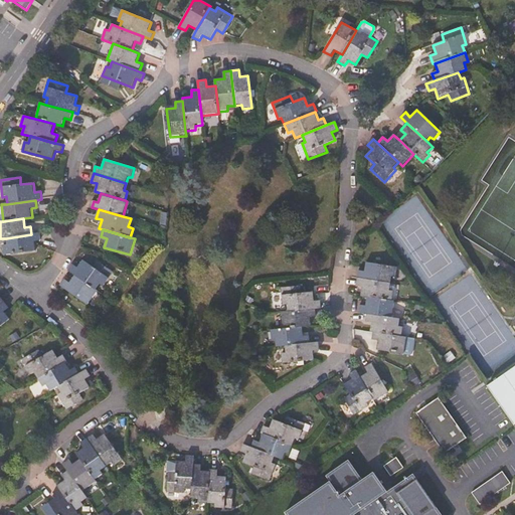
[(36,251),(34,242),(40,241),(39,233),(31,234),(6,238),(7,244),(3,245),(4,255),(36,251)]
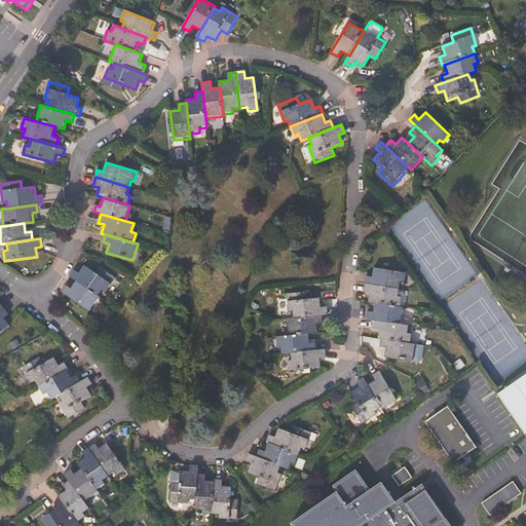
[(106,293),(116,278),(99,266),(95,272),(85,265),(79,273),(73,269),(68,276),(76,282),(98,298),(103,291),(106,293)]
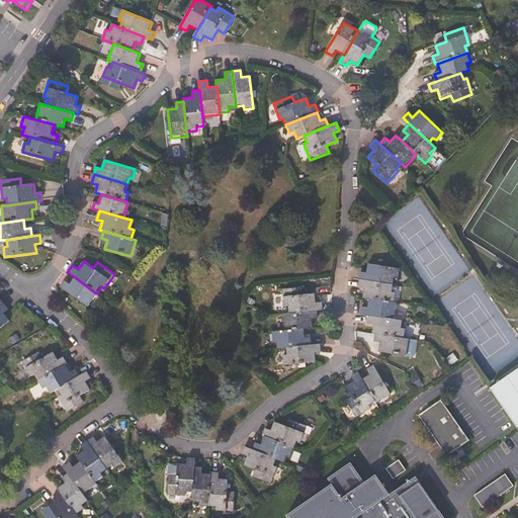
[(398,278),(400,268),(367,264),(366,273),(360,272),(359,279),(393,284),(394,278),(398,278)]
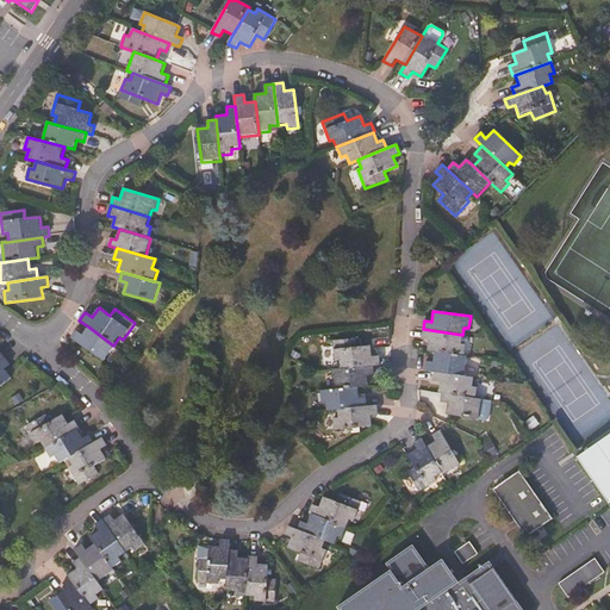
[(104,362),(116,346),(113,346),(88,327),(82,335),(76,331),(70,338),(104,362)]
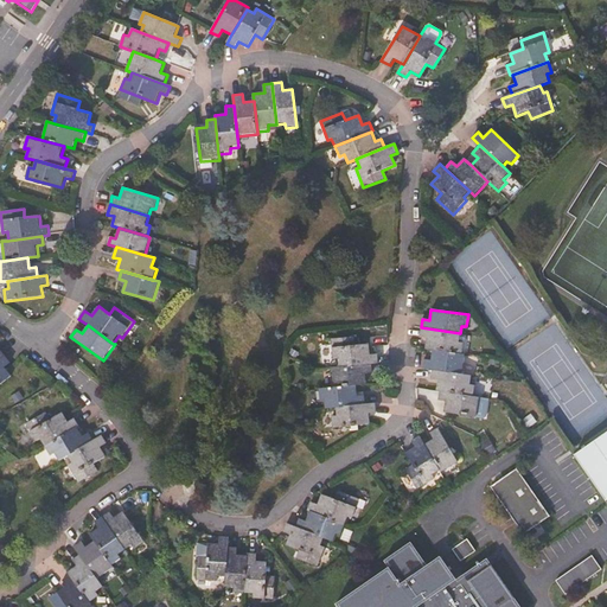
[(464,344),(459,343),(460,333),(421,327),(420,338),(426,338),(425,349),(432,350),(462,355),(464,344)]
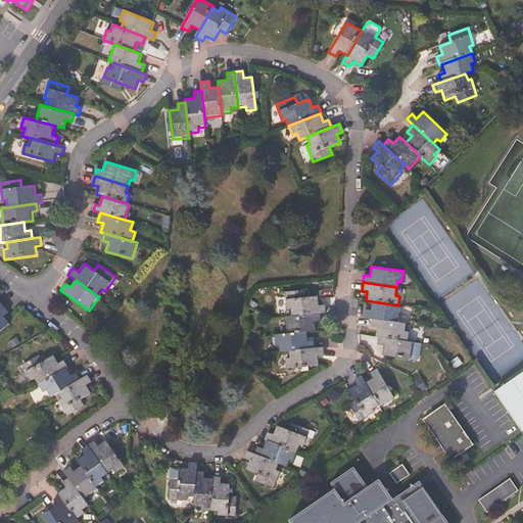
[(320,305),(319,297),(306,298),(305,291),(285,293),(287,310),(291,310),(292,317),(321,314),(326,313),(326,305),(320,305)]
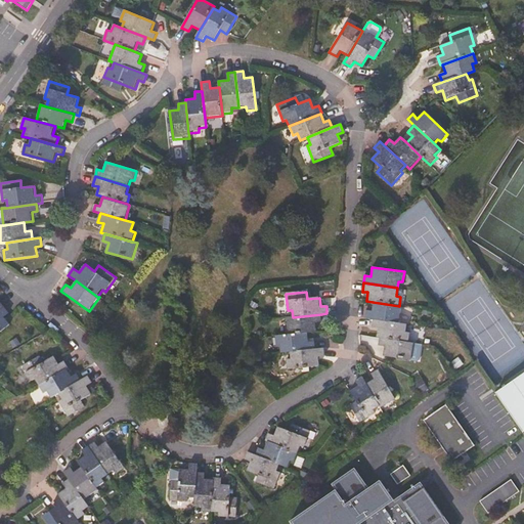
[(399,322),(401,307),(399,306),(373,302),(372,311),(365,310),(364,317),(373,319),(399,322)]
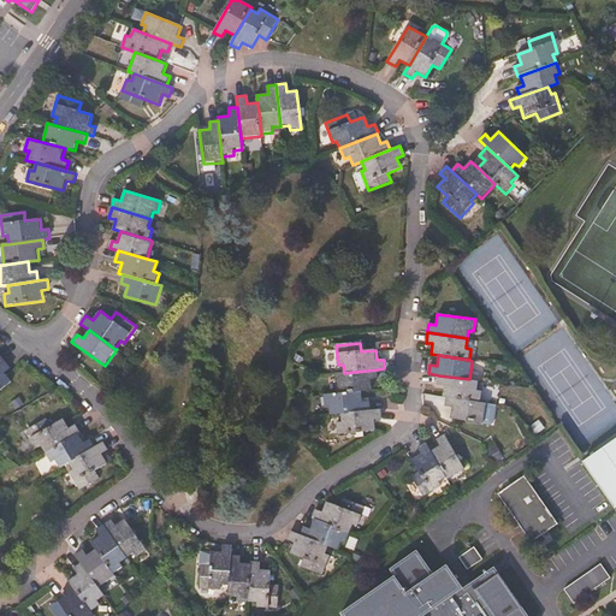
[(0,390),(12,381),(5,373),(11,368),(6,362),(0,366),(0,390)]
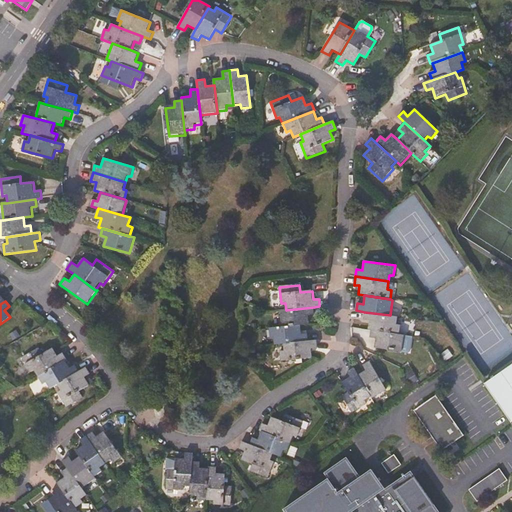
[(310,324),(309,317),(315,316),(314,307),(286,310),(280,310),(281,326),(301,325),(310,324)]
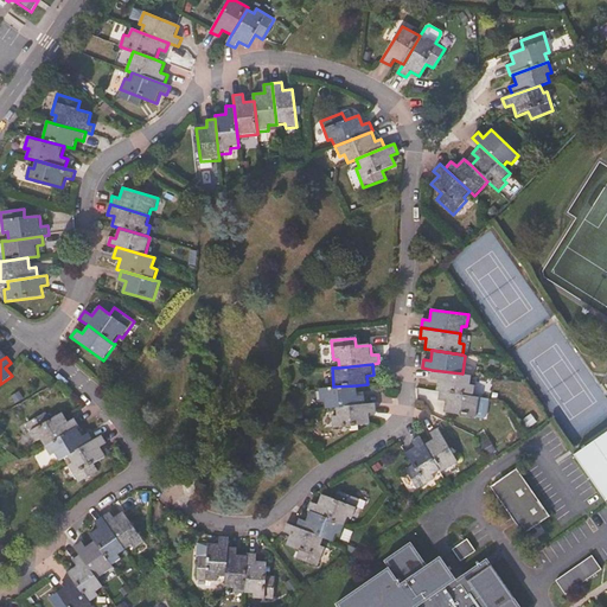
[(471,385),(472,376),(462,374),(432,370),(430,379),(438,381),(435,391),(439,391),(473,396),(475,385),(471,385)]
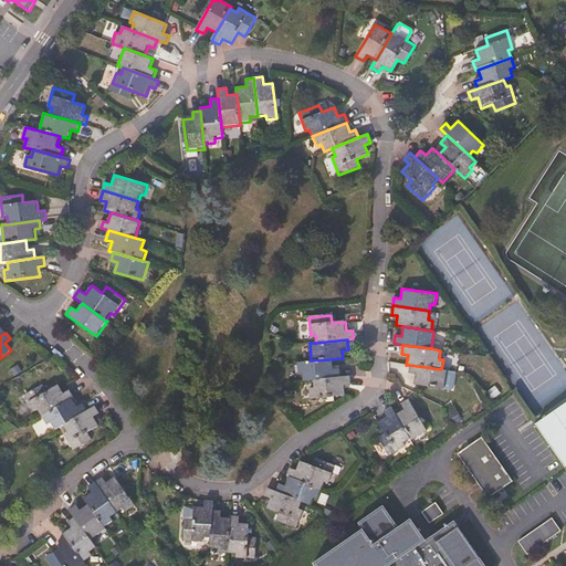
[(334,369),(333,359),(311,360),(297,363),(299,373),(303,373),(304,381),(313,380),(342,377),(341,368),(334,369)]
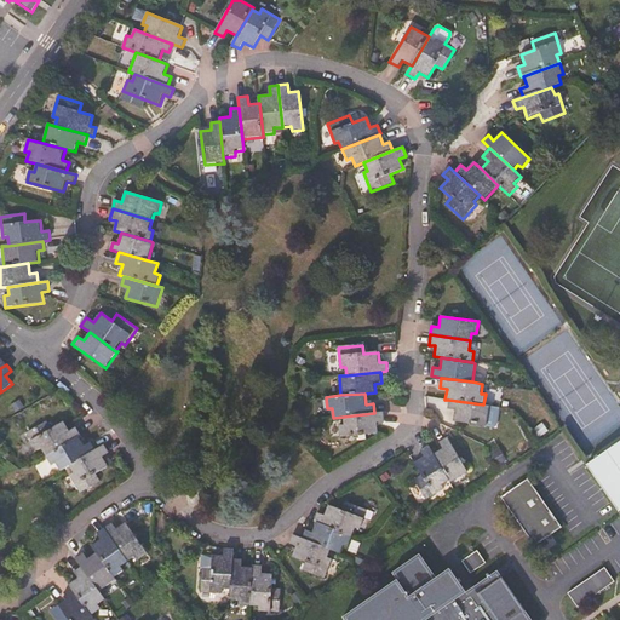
[(493,428),(497,425),(500,407),(483,405),(448,400),(447,409),(455,411),(453,422),(493,428)]
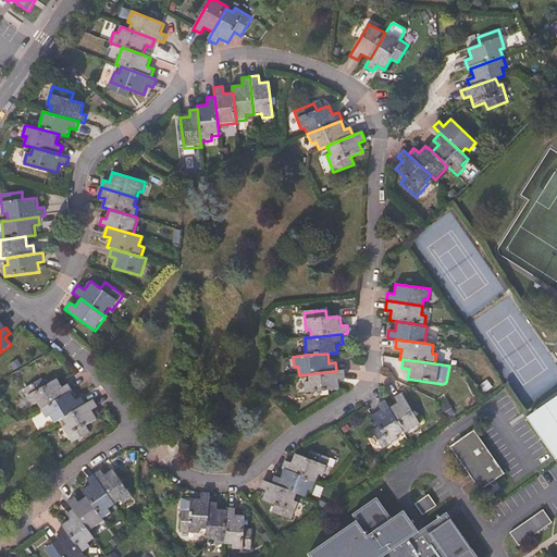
[(341,391),(339,380),(346,379),(345,371),(336,371),(308,374),(309,382),(305,382),(306,394),(341,391)]
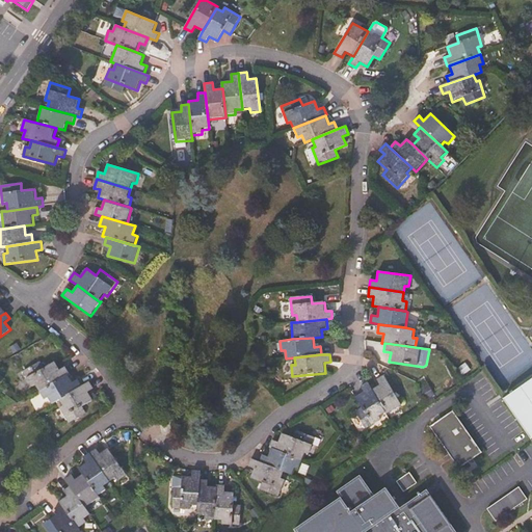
[(68,374),(69,373),(65,367),(59,370),(55,362),(35,373),(31,367),(23,372),(32,387),(35,386),(38,392),(68,374)]
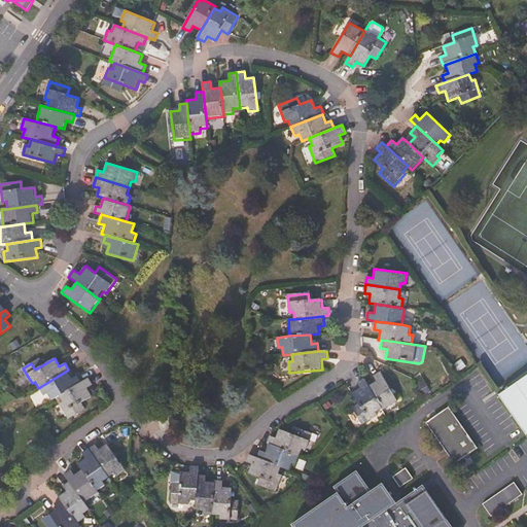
[(59,396),(81,383),(77,376),(71,379),(67,371),(38,388),(43,396),(48,394),(51,400),(59,396)]
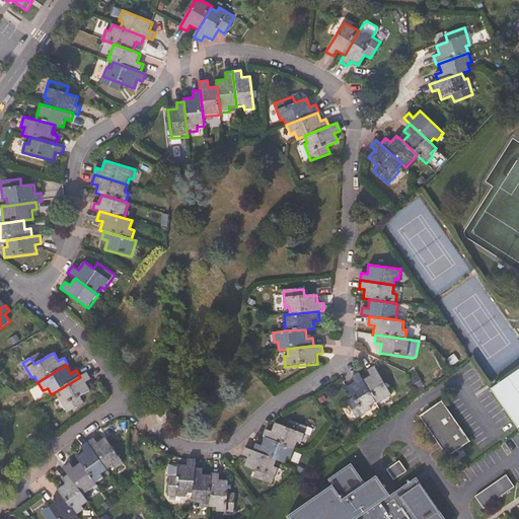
[(392,395),(375,366),(367,370),(370,376),(362,380),(376,403),(377,404),(392,395)]
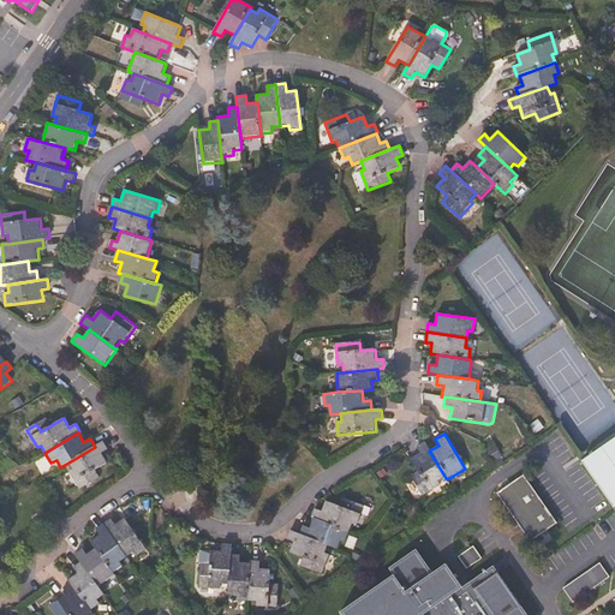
[(96,470),(107,463),(102,453),(108,449),(103,441),(95,447),(69,463),(73,470),(69,472),(79,490),(100,477),(96,470)]
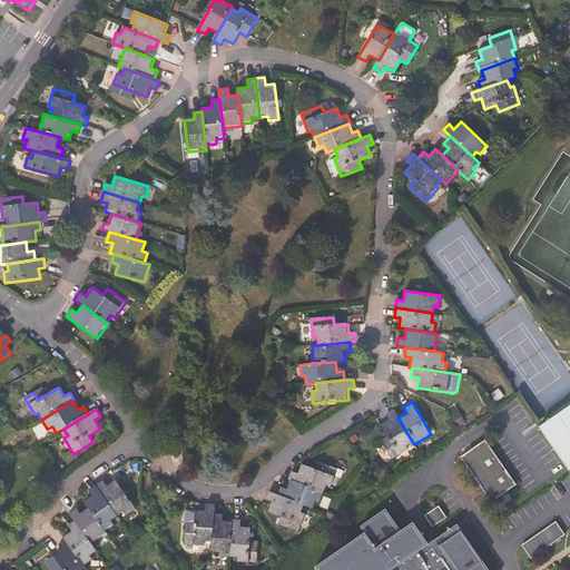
[(413,443),(397,418),(394,410),(386,414),(390,421),(381,426),(387,438),(381,441),(392,460),(409,450),(406,446),(413,443)]
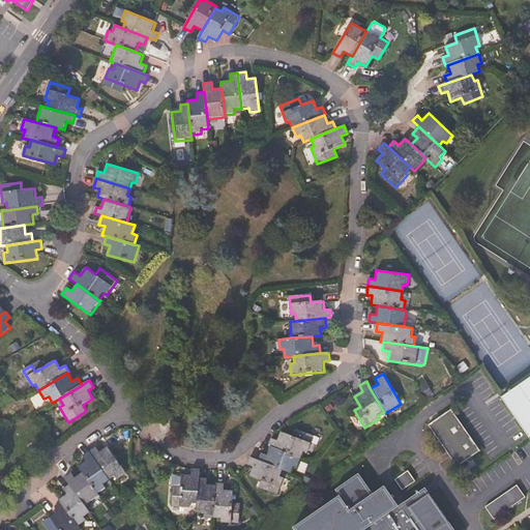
[(480,451),(451,410),(429,425),(458,467),(480,451)]
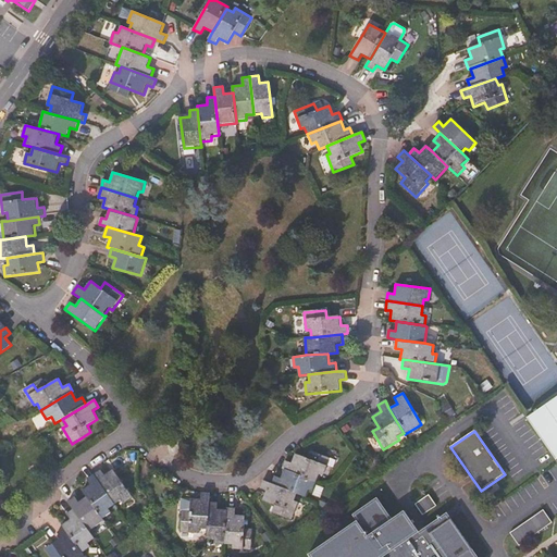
[(323,477),(326,467),(295,454),(294,455),(291,462),(287,461),(280,467),(284,469),(317,481),(319,474),(323,477)]
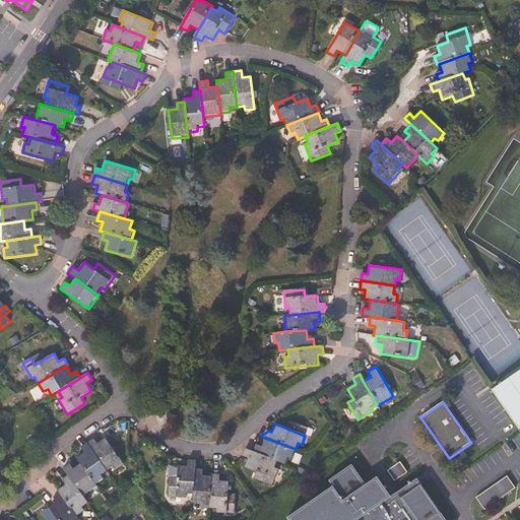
[(124,464),(105,438),(98,443),(94,439),(87,443),(108,471),(114,467),(116,470),(124,464)]
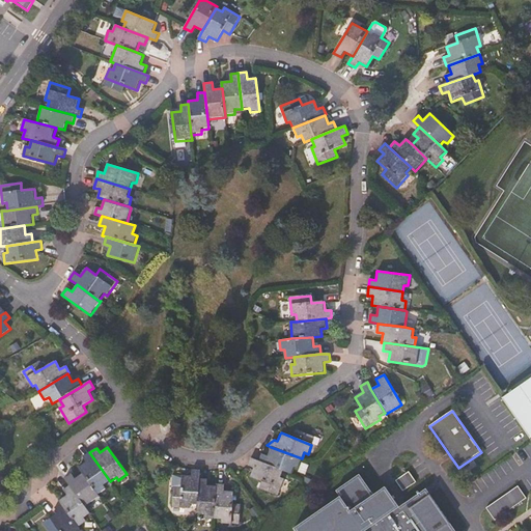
[(298,468),(302,458),(271,447),(268,456),(261,454),(258,462),(283,471),(291,474),(295,467),(298,468)]
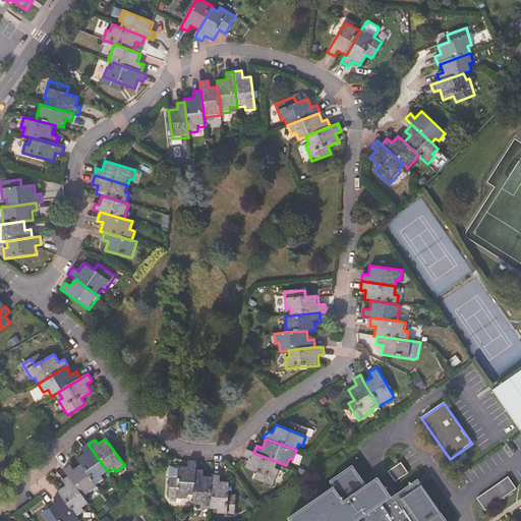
[(108,472),(88,444),(81,449),(84,454),(77,459),(81,464),(96,485),(104,479),(102,476),(108,472)]
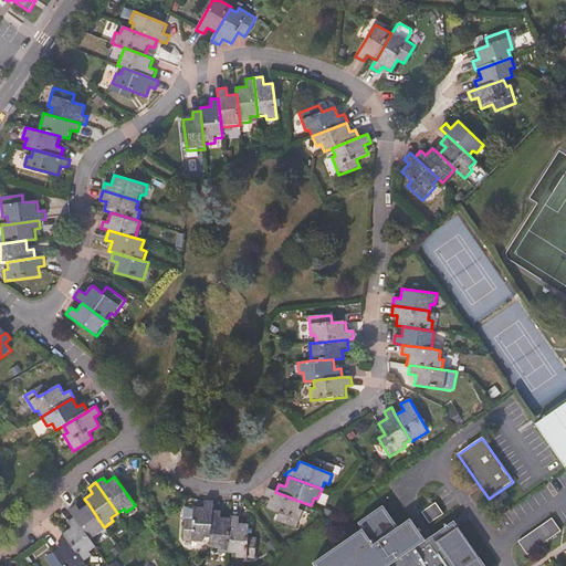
[(296,528),(303,511),(299,509),(302,502),(275,492),(266,488),(264,496),(270,499),(266,509),(279,513),(276,521),(296,528)]
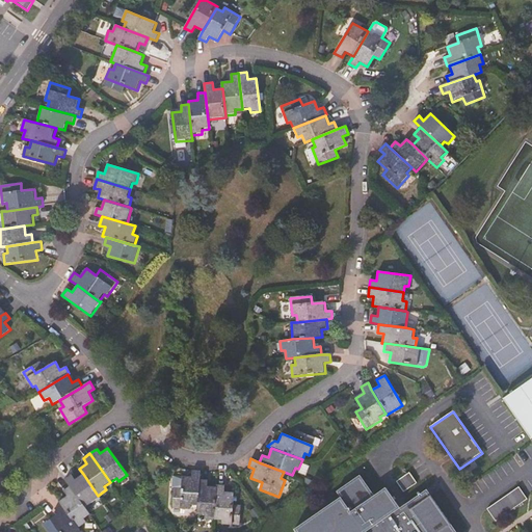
[(200,480),(200,470),(192,470),(191,477),(182,476),(181,488),(174,488),(173,509),(191,509),(191,506),(197,506),(200,480)]
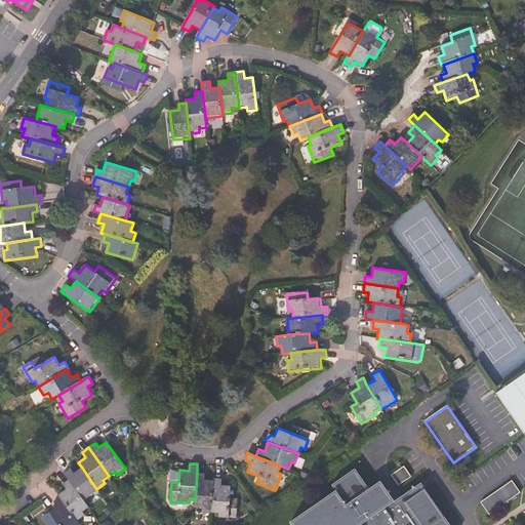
[(96,489),(82,468),(74,473),(71,469),(65,473),(70,480),(85,500),(98,491),(96,489)]
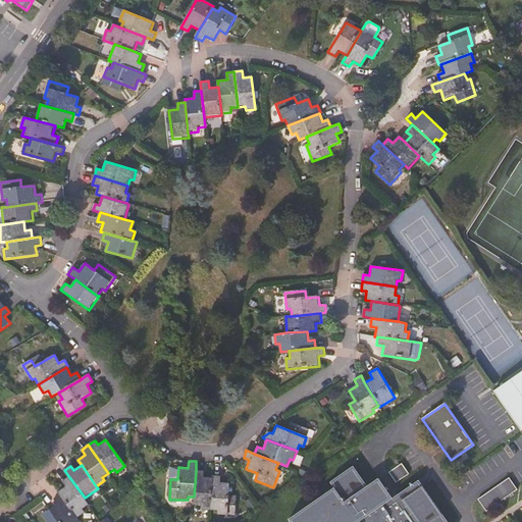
[(447,521),(419,481),(393,499),(379,479),(367,487),(353,467),(331,482),(334,488),(290,520),(291,521),(447,521)]
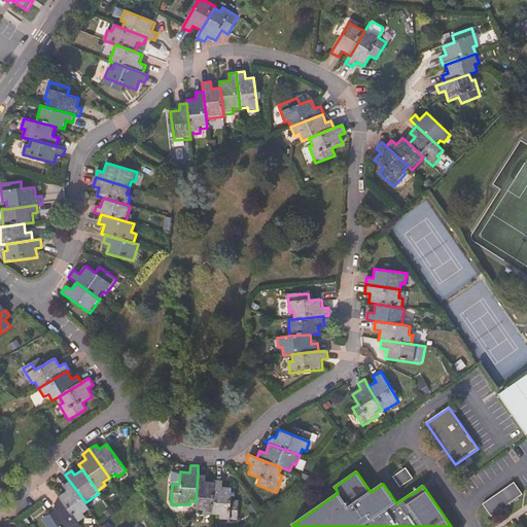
[(212,516),(214,482),(206,482),(206,476),(198,476),(196,501),(195,511),(203,511),(203,515),(212,516)]
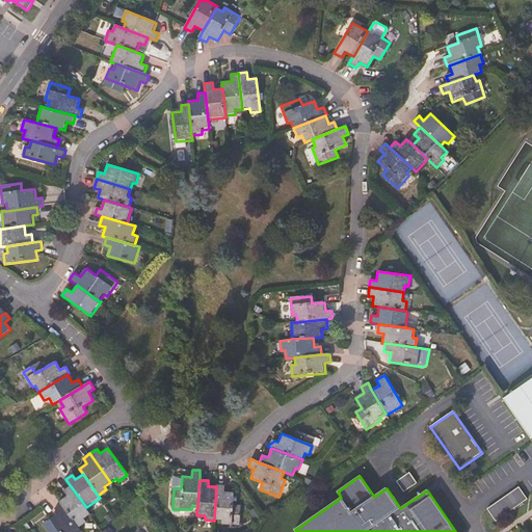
[(234,505),(235,493),(224,491),(224,486),(216,485),(216,486),(214,521),(222,521),(222,525),(240,526),(241,505),(234,505)]
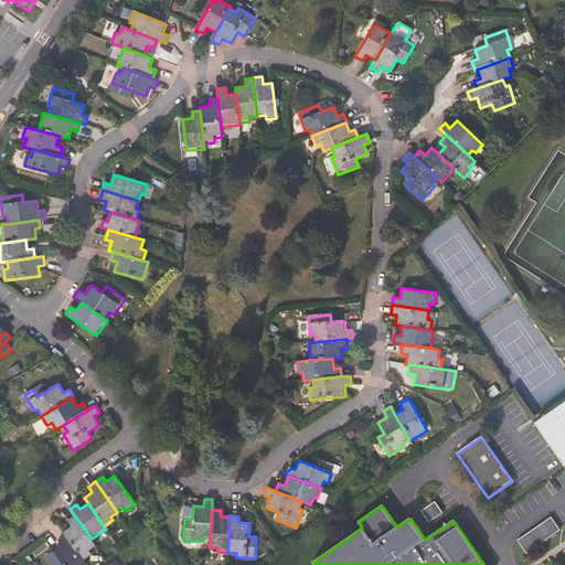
[(96,546),(92,539),(75,516),(67,521),(71,528),(63,533),(65,536),(83,562),(92,555),(89,551),(96,546)]
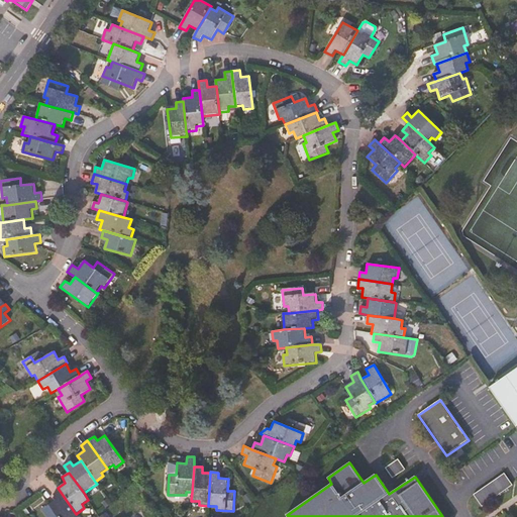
[(482,507),(512,486),(504,474),(473,495),(482,507)]
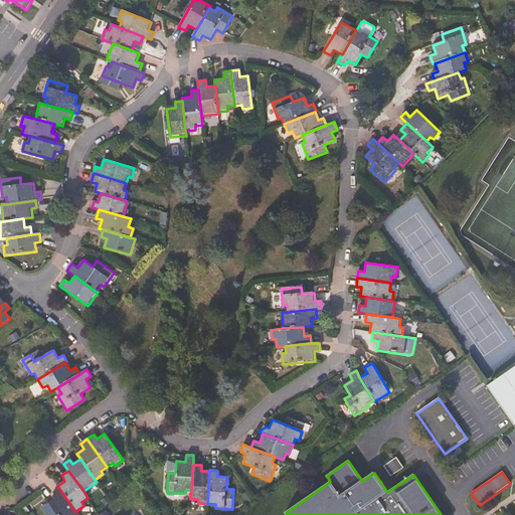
[(77,514),(75,512),(59,489),(53,493),(55,497),(42,508),(46,514),(77,514)]
